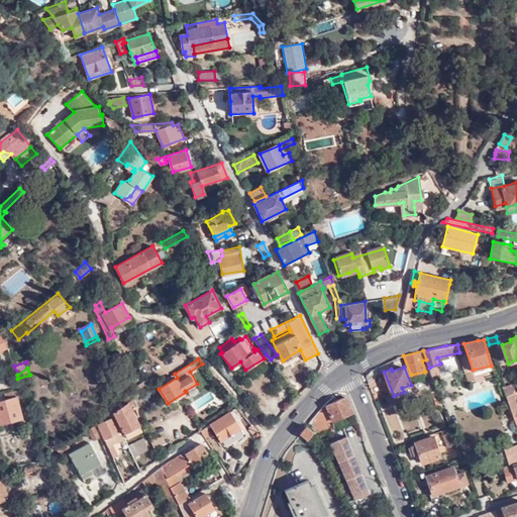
[(512,384),(503,387),(506,396),(515,393),(512,384)]
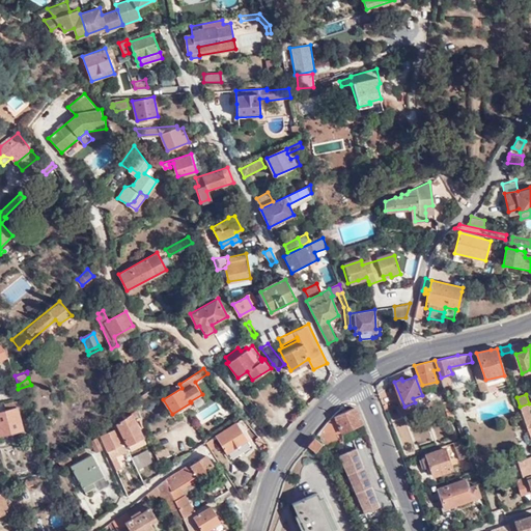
[(425,402),(422,395),(413,398),(415,402),(416,406),(425,402)]
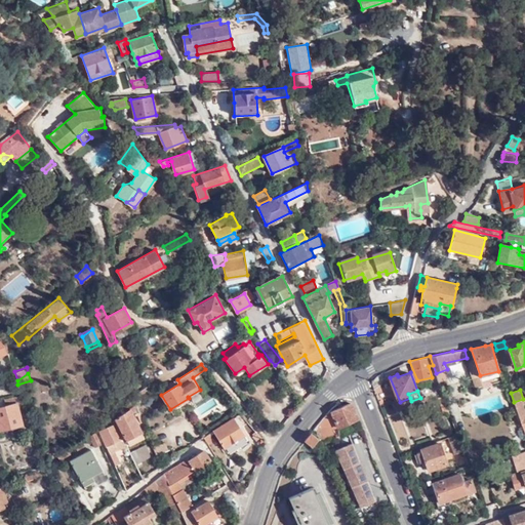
[(21,402),(19,397),(4,401),(5,406),(14,404),(21,402)]
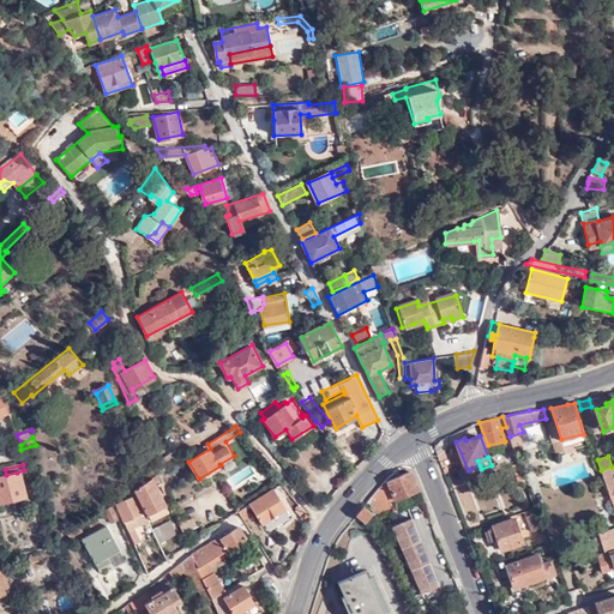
[(613,469),(613,465),(612,467),(601,470),(611,497),(613,494),(613,479),(612,474),(613,470),(613,469)]
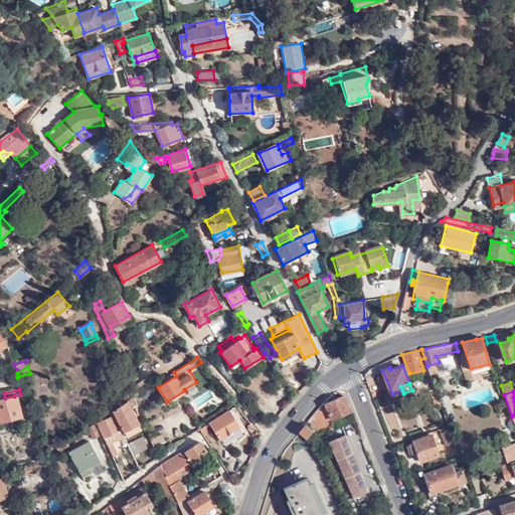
[(325,422),(351,410),(344,395),(343,394),(320,406),(308,418),(314,434),(321,431),(320,430),(327,426),(325,422)]
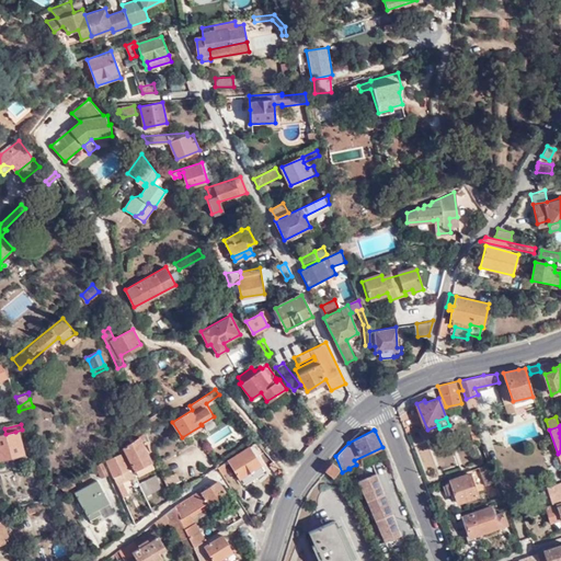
[(22,459),(15,432),(6,434),(0,435),(0,459),(11,457),(12,462),(22,459)]
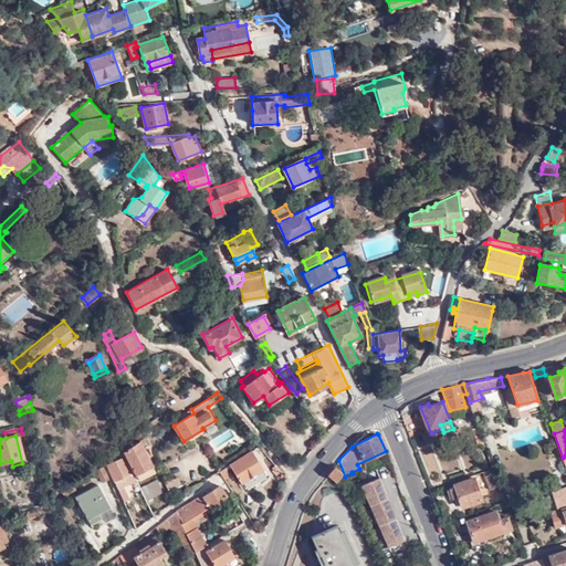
[(153,465),(139,441),(124,451),(136,474),(153,465)]
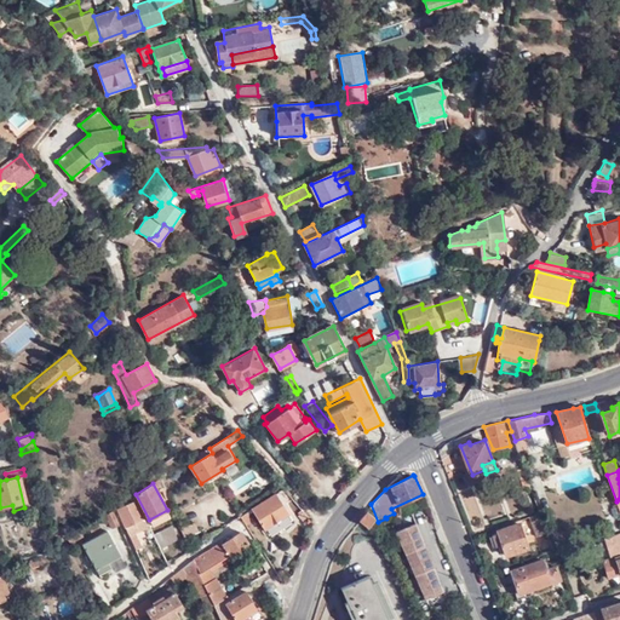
[(275,492),(253,507),(265,528),(288,512),(275,492)]
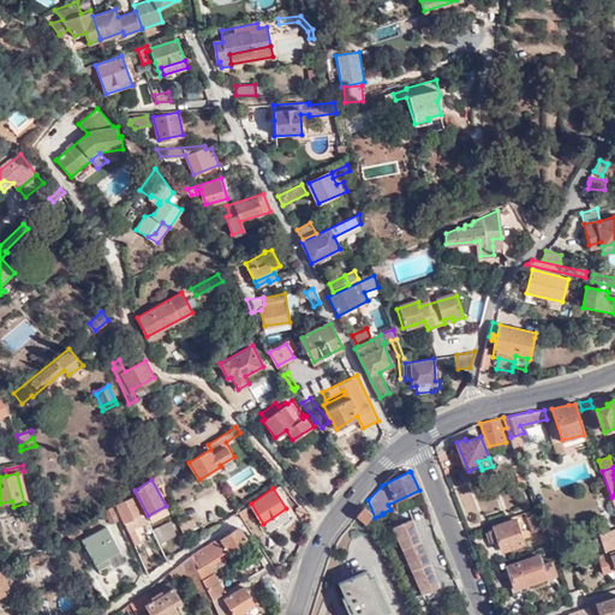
[(115,507),(135,548),(141,544),(132,529),(144,523),(133,499),(115,507)]
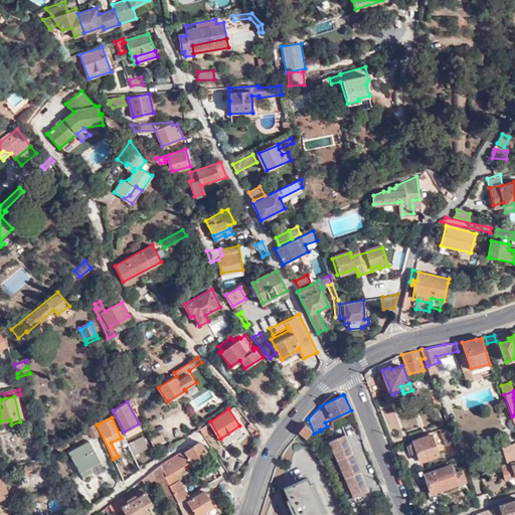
[(306,439),(311,430),(304,423),(298,432),(306,439)]
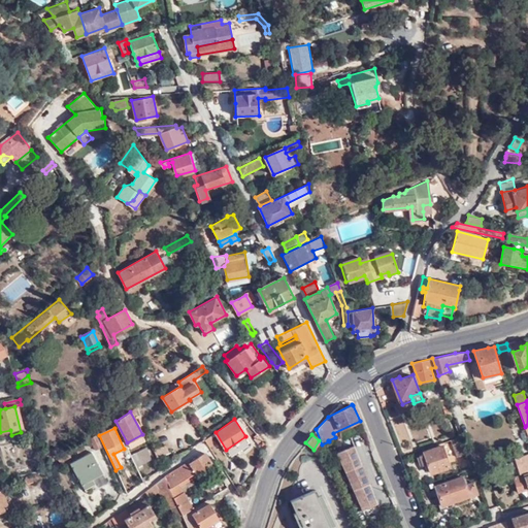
[(95,450),(100,447),(95,436),(89,439),(95,450)]
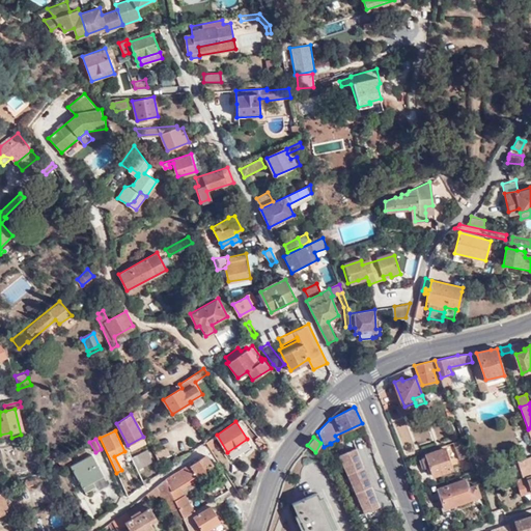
[(469,455),(463,439),(453,442),(459,458),(469,455)]
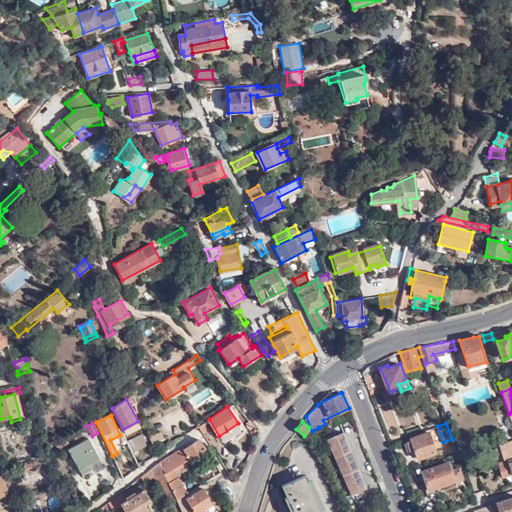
[(162,430),(149,435),(153,444),(165,440),(162,430)]
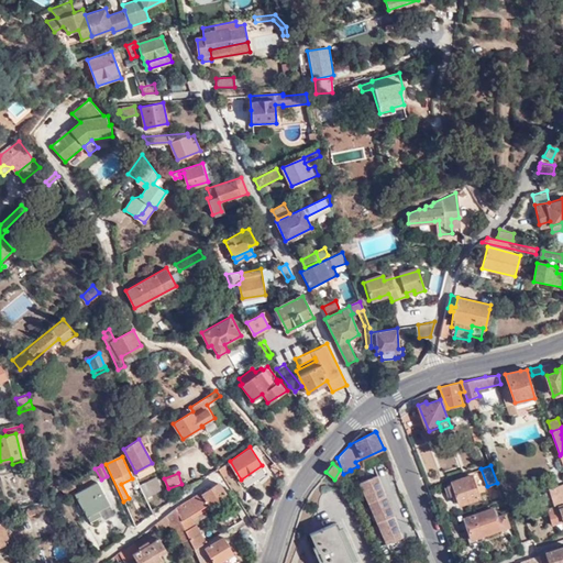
[(453,481),(453,483),(459,497),(461,503),(479,496),(472,474),(453,481)]
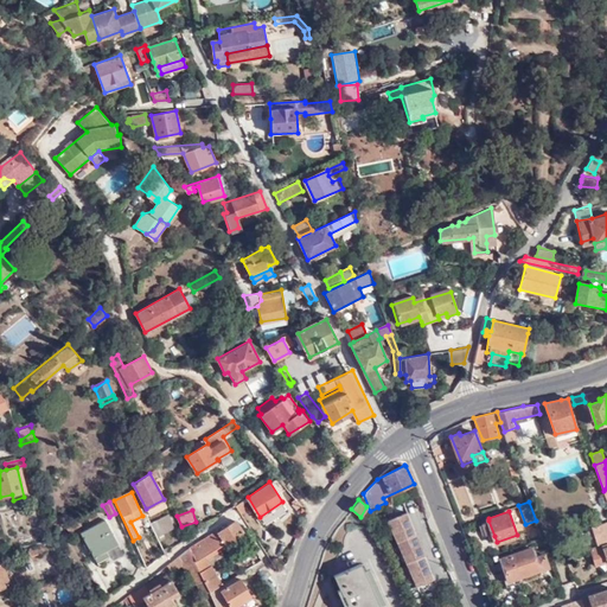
[(151,523),(159,540),(166,536),(164,532),(173,528),(167,513),(151,523)]
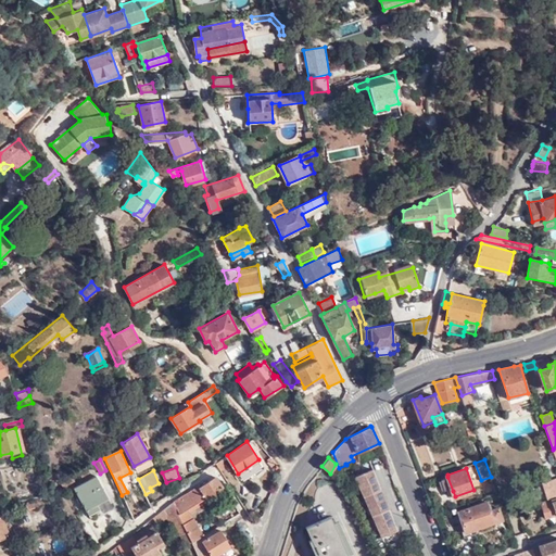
[(371,471),(352,479),(381,545),(400,538),(371,471)]
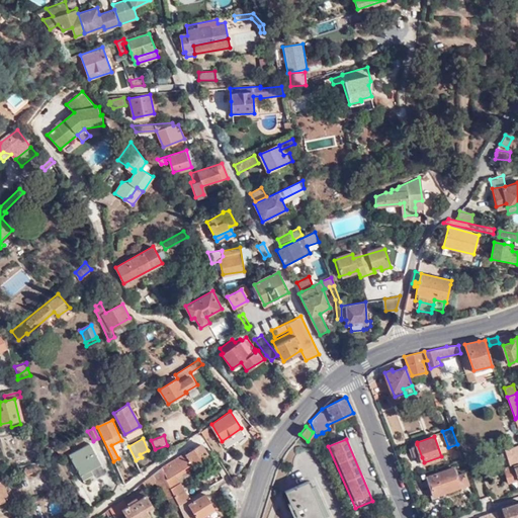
[(101,469),(88,442),(69,453),(83,480),(101,469)]
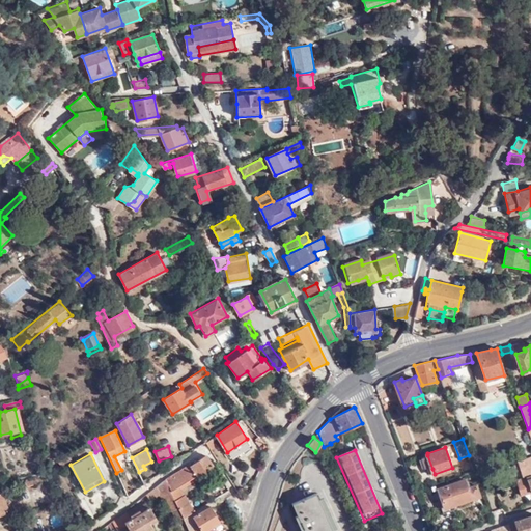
[(183,515),(193,509),(184,492),(183,493),(177,484),(191,475),(197,484),(202,481),(198,475),(214,466),(206,453),(191,464),(190,462),(166,478),(183,515)]
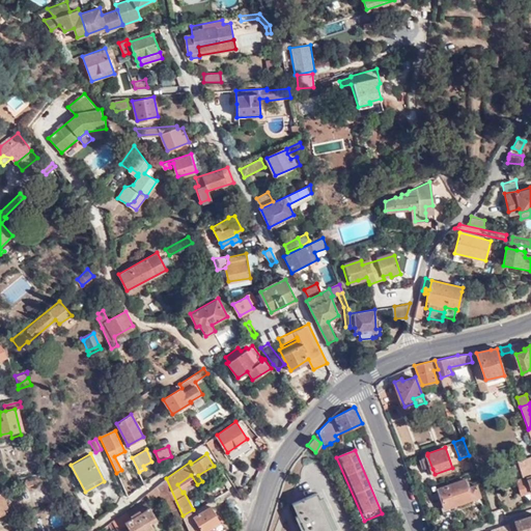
[(530,454),(519,459),(524,475),(530,472),(530,454)]
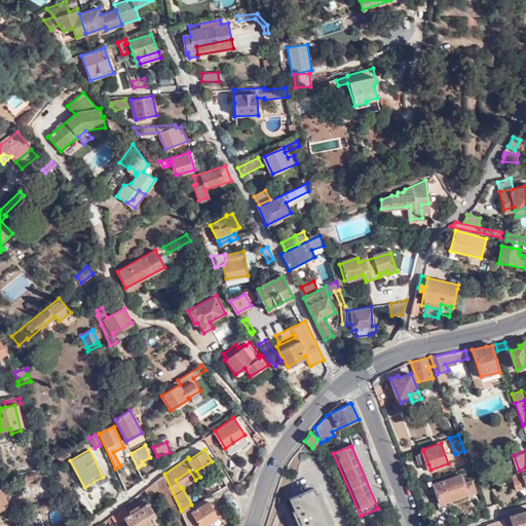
[(60,462),(70,456),(68,451),(57,457),(60,462)]
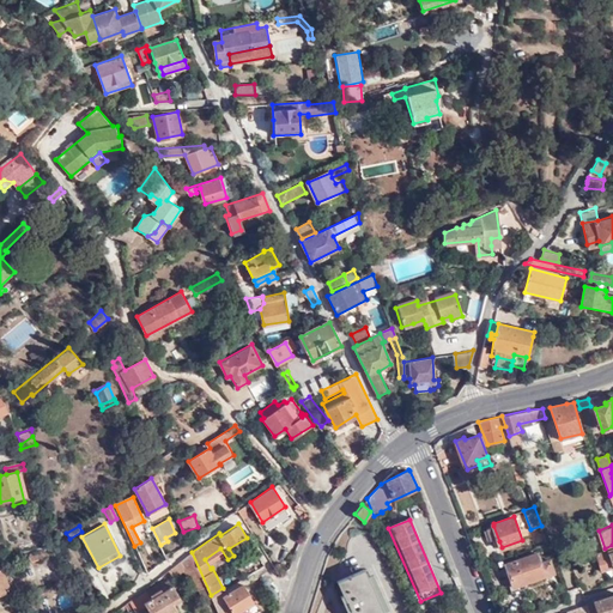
[(499,541),(493,526),(489,528),(492,540),(495,539),(497,542),(499,541)]
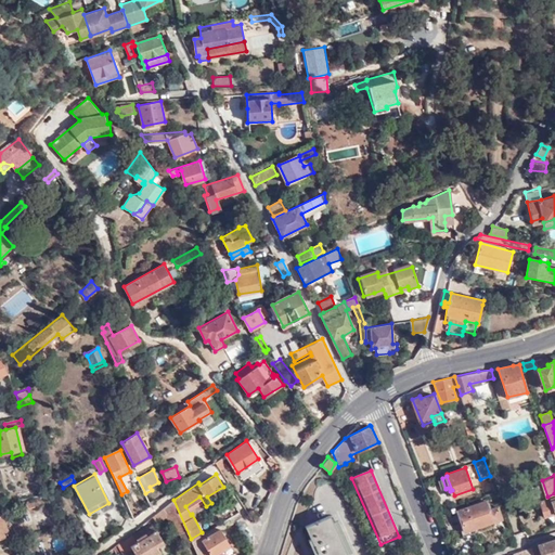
[(554,493),(547,497),(540,499),(546,516),(554,512),(554,493)]
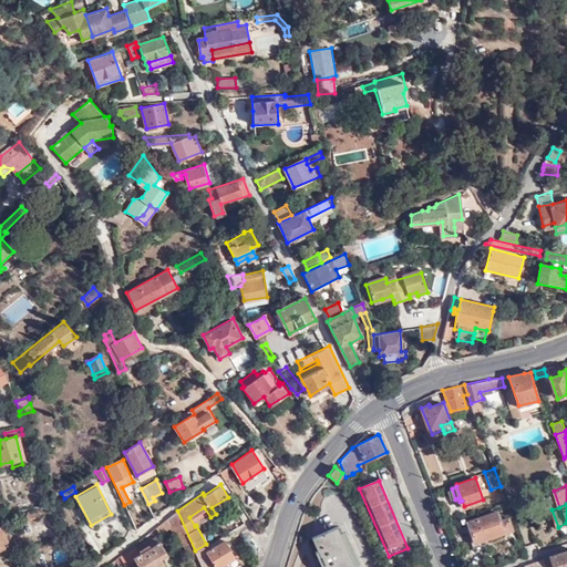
[(169,516),(155,527),(161,535),(169,529),(179,546),(183,544),(188,555),(195,550),(177,511),(169,516)]
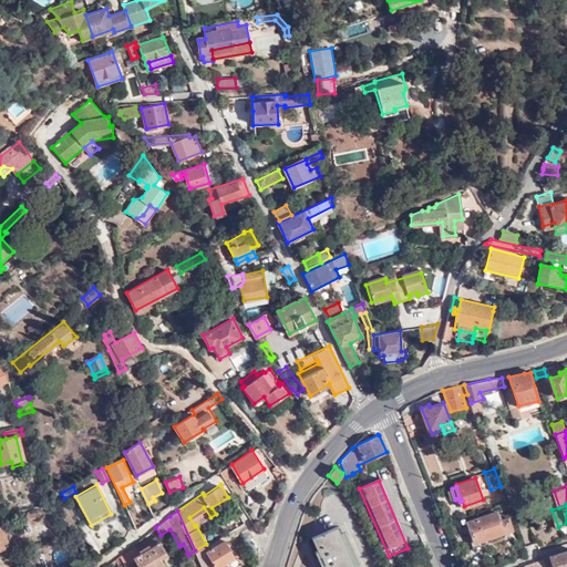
[(512,529),(508,517),(498,519),(495,512),(467,521),(474,543),(512,529)]
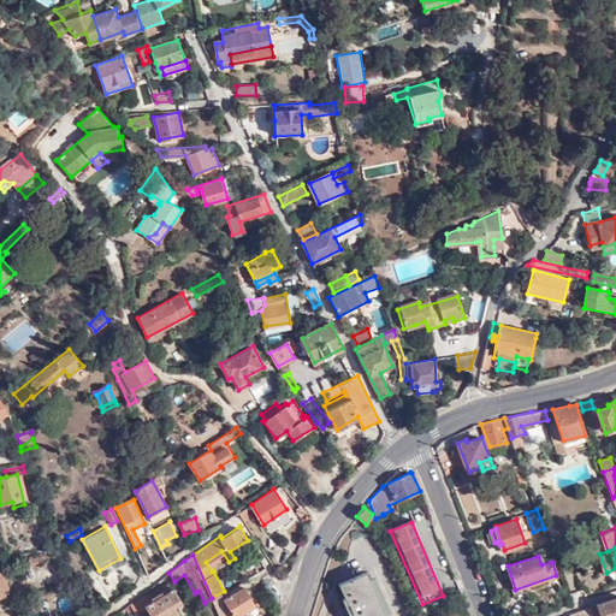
[(262,578),(282,609),(283,605),(280,592),(265,566),(224,591),(212,598),(219,615),(220,615),(230,610),(234,615),(236,615),(256,605),(246,587),(262,578)]
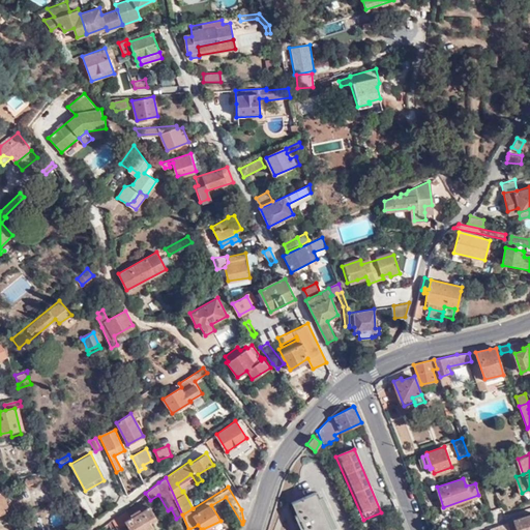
[(331,529),(317,497),(314,491),(291,501),(298,520),(296,521),(299,527),(301,526),(303,529),(331,529)]
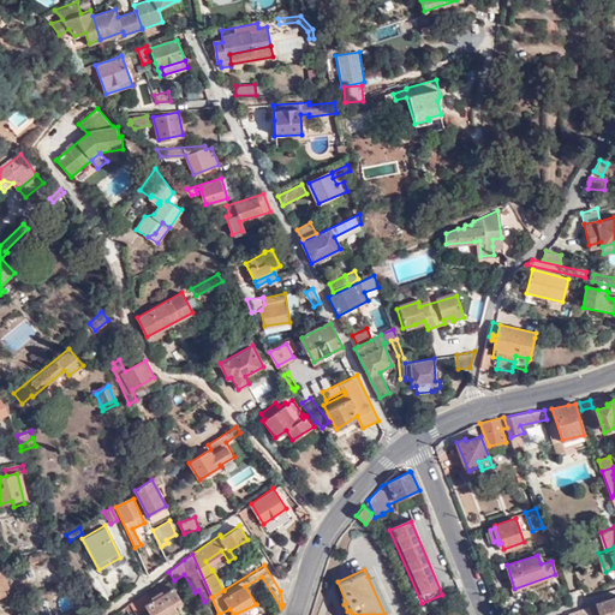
[(160,584),(131,604),(137,614),(147,609),(150,614),(171,614),(178,610),(174,604),(180,601),(169,583),(162,586),(160,584)]
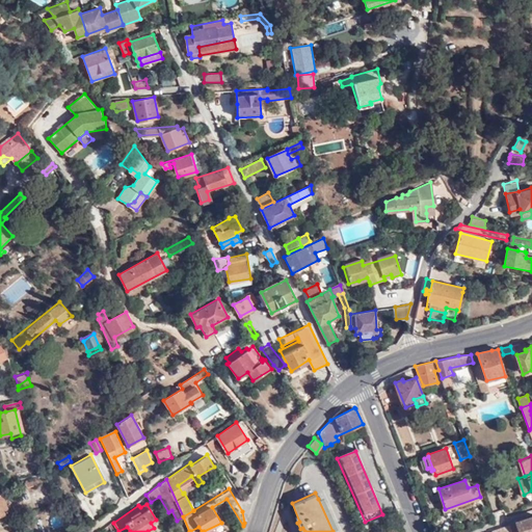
[(497,524),(506,522),(503,510),(494,512),(497,524)]
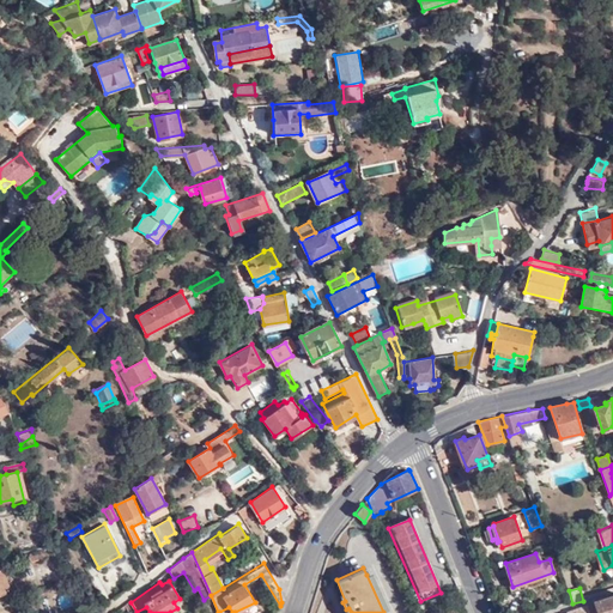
[(588,606),(590,612),(612,612),(612,594),(594,601),(594,602),(588,606)]
